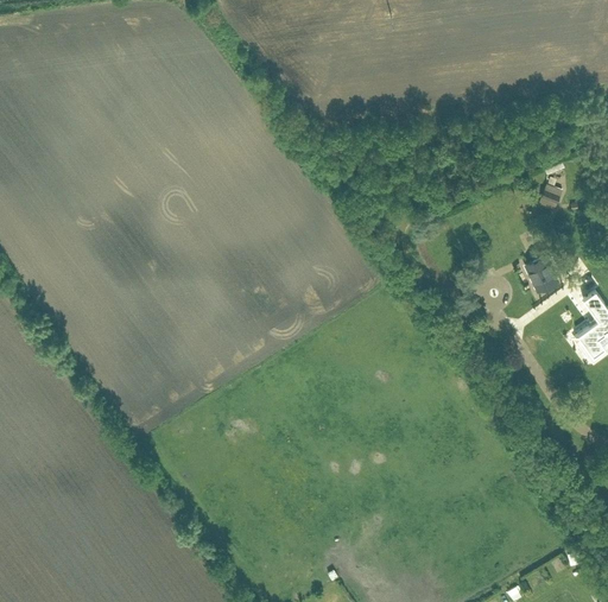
[(558,202),(543,196),(539,208),(555,214),(558,202)]
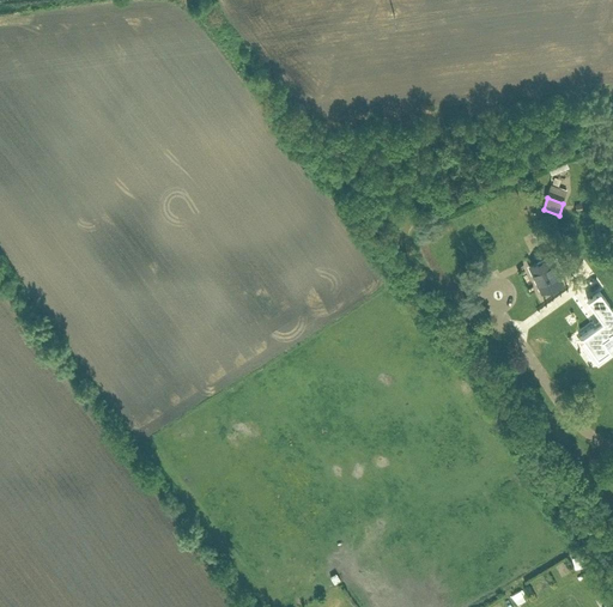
[(541,297),(560,289),(548,263),(529,272),(541,297)]
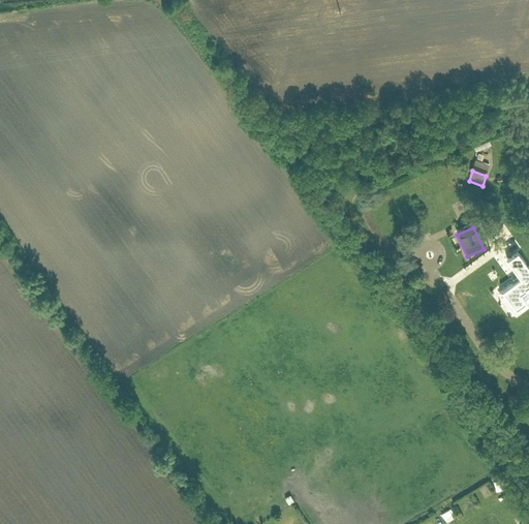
[(528,273),(517,256),(506,264),(518,280),(517,281),(511,284),(510,285),(511,287),(499,297),(499,298),(500,298),(512,314),(512,315),(518,312),(525,306),(523,302),(528,297),(528,273)]
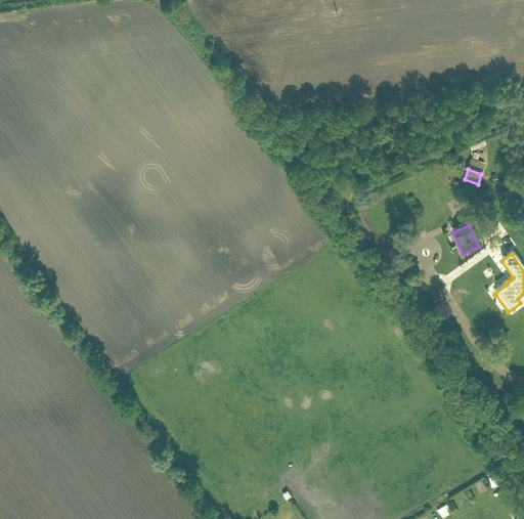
[(497,476),(489,478),(492,488),(500,486),(497,476)]
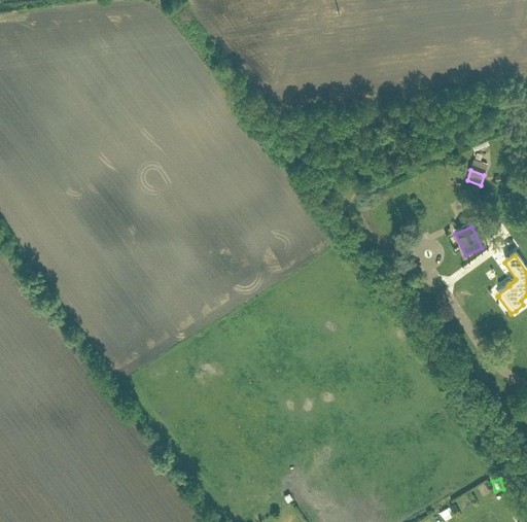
[(467,496),(458,500),(463,512),(472,508),(467,496)]
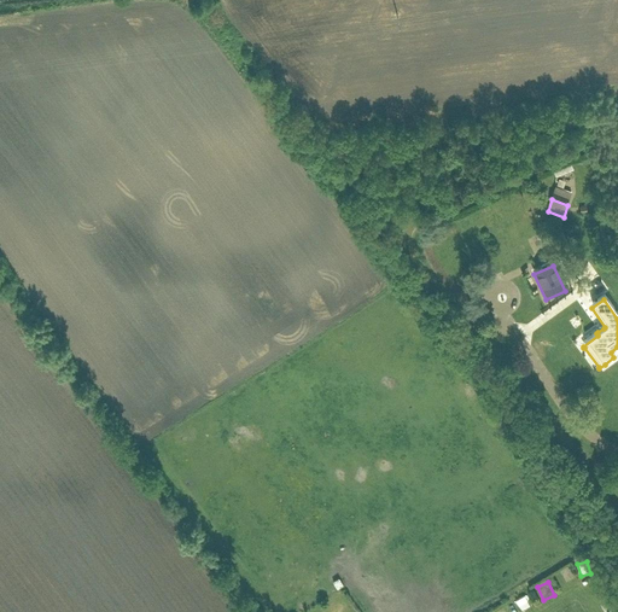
[(526,596),(517,601),(522,611),(534,611),(526,596)]
